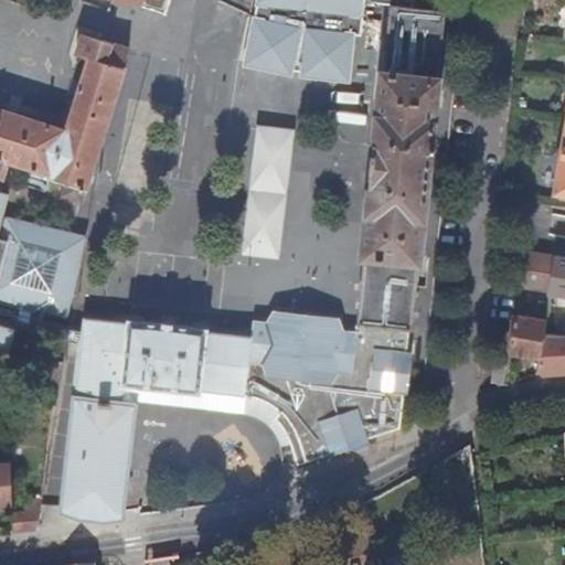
[(258,23),(251,65),(292,74),(294,71),(304,73),(305,75),(348,81),(353,34),(360,35),(364,2),(348,0),(297,0),(296,29),(258,23)]
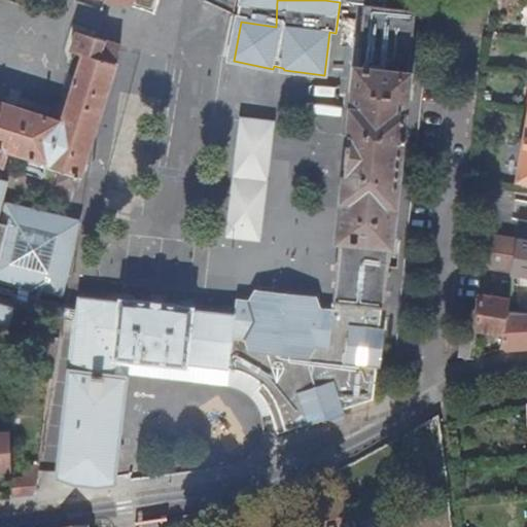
[(240,0),(237,22),(241,22),(276,27),(277,0),(324,0),(340,2),(346,3),(363,5),(386,7),(386,0),(240,0)]
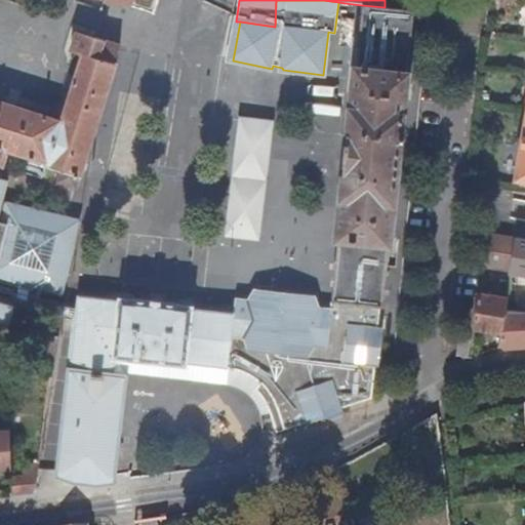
[(394,8),(385,7),(362,5),(356,57),(345,168),(330,300),(361,304),(381,306),(384,306),(387,275),(402,127),(414,11),(394,8)]
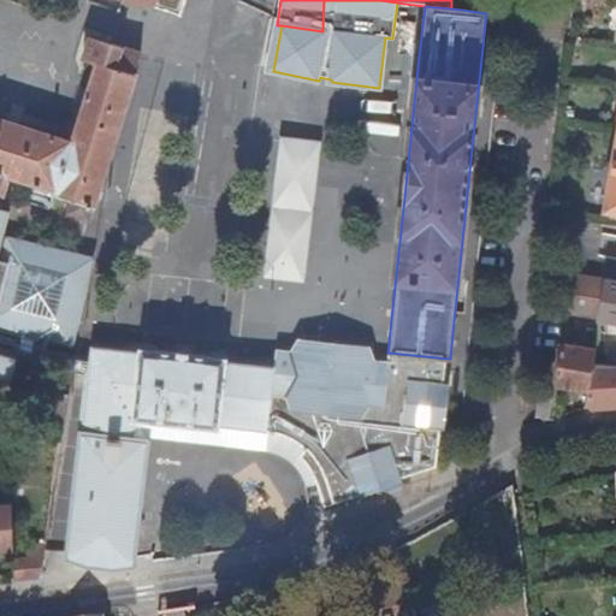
[(267,70),(273,71),(282,25),(277,25),(267,70)]
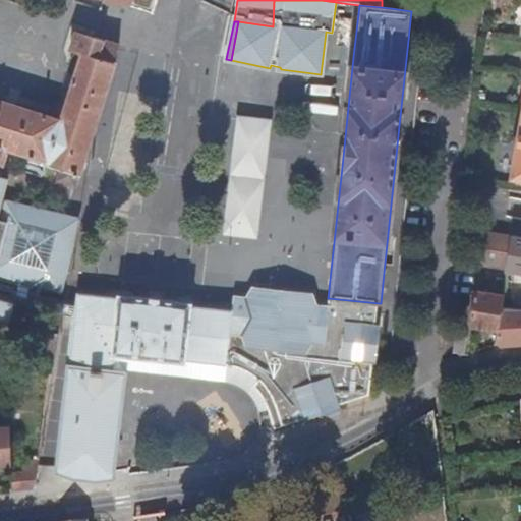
[(56,176),(73,182),(76,173),(79,173),(108,82),(114,62),(112,58),(117,41),(74,27),(68,47),(78,51),(70,76),(56,118),(10,104),(0,100),(0,165),(1,166),(8,145),(45,156),(44,159),(59,165),(56,176)]
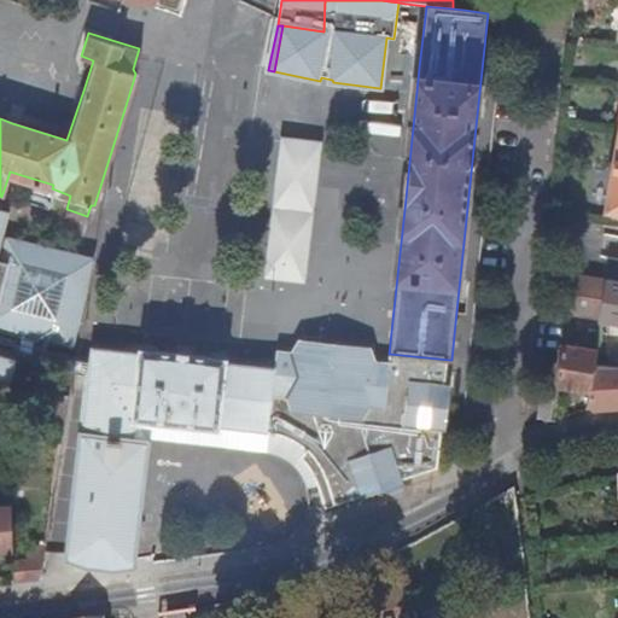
[(260,278),(302,283),(319,140),(277,135),(260,278)]
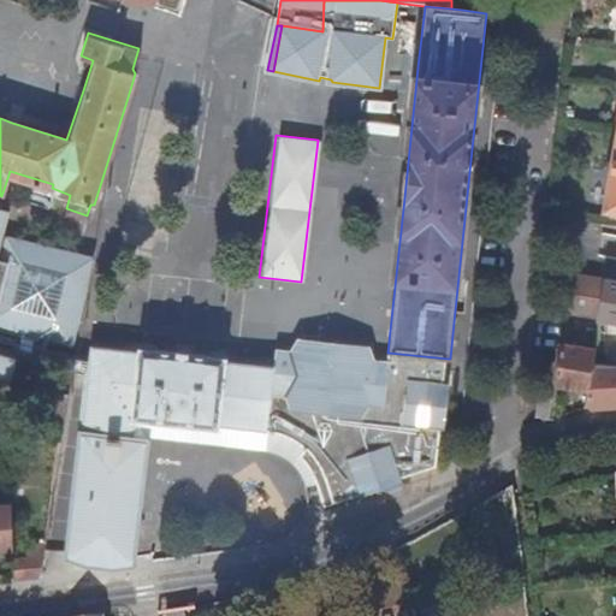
[(615,135),(612,157),(603,211),(615,212),(615,135)]
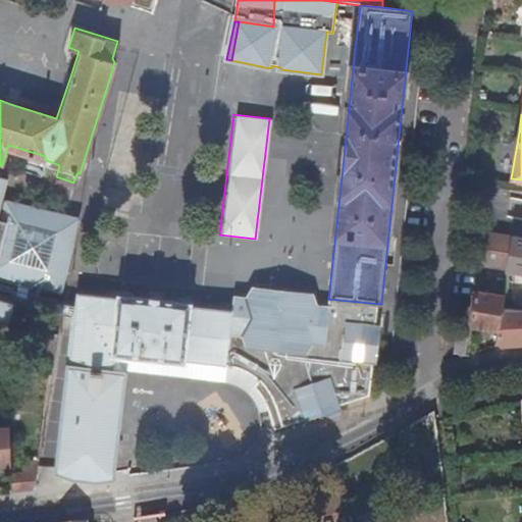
[(0,300),(15,304),(61,315),(64,302),(38,296),(39,289),(59,293),(73,232),(59,216),(6,205),(2,223),(0,222),(0,206),(6,181),(0,180),(0,300)]
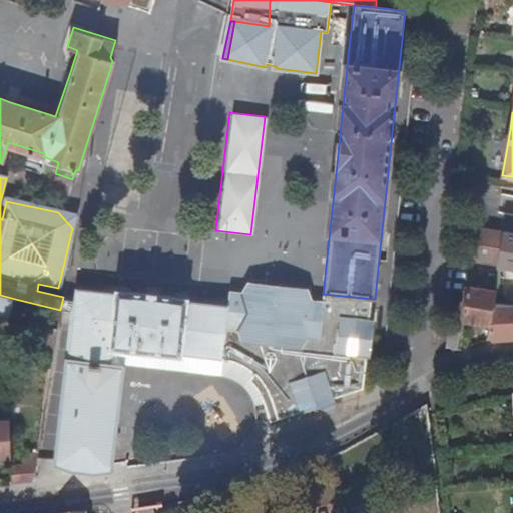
[(497,210),(512,212),(512,199),(500,197),(497,210)]
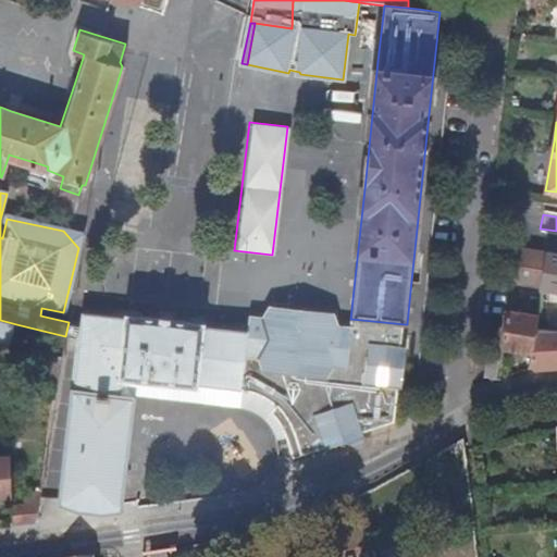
[(546,252),(515,249),(509,288),(540,292),(540,288),(546,252)]
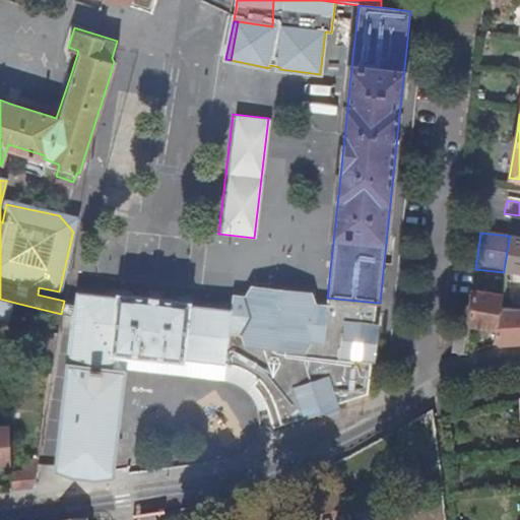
[(519,237),(510,236),(504,269),(519,271),(519,237)]
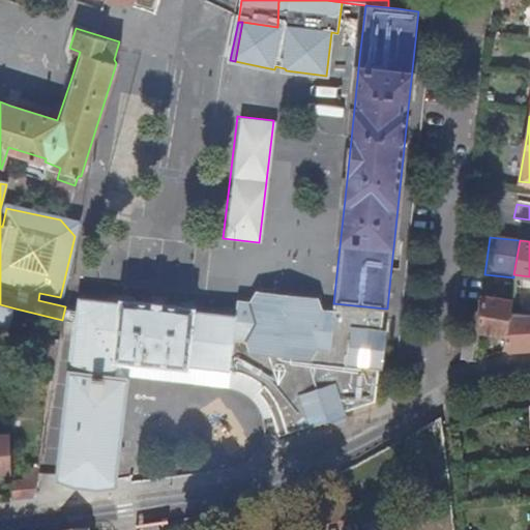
[(234,315),(228,371),(234,372),(244,375),(255,381),(264,388),(270,396),(278,408),(283,417),(289,434),(307,428),(262,376),(268,295),(254,293),(247,301),(247,307),(235,306),(234,315)]
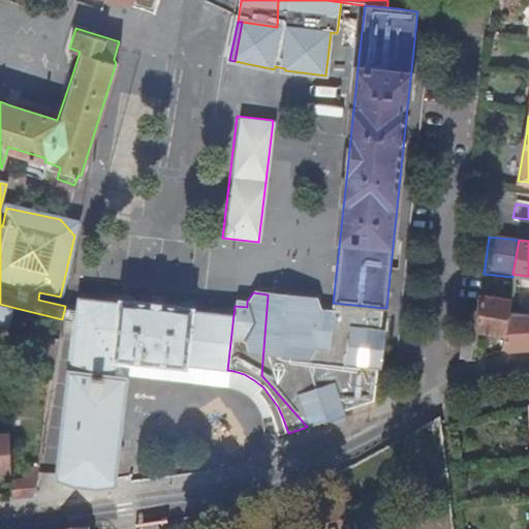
[(261,375),(307,427),(310,430),(345,417),(344,412),(364,406),(367,370),(368,369),(377,370),(377,367),(383,368),(387,331),(382,331),(384,308),(364,306),(333,303),(332,310),(319,308),(316,301),(296,298),(292,301),(276,299),(274,296),(268,294),(261,375)]
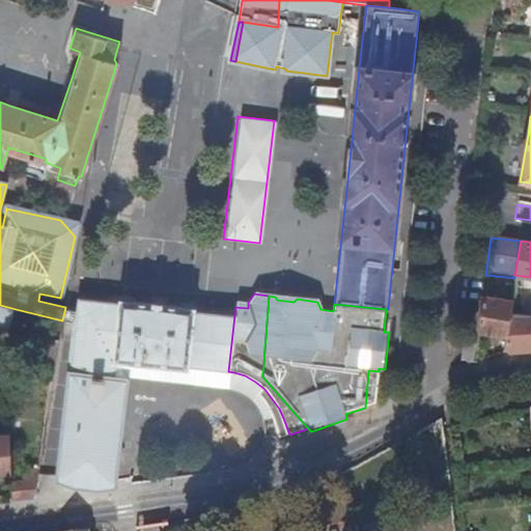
[(482,299),(477,334),(505,336),(509,312),(510,300),(482,297),(482,299)]
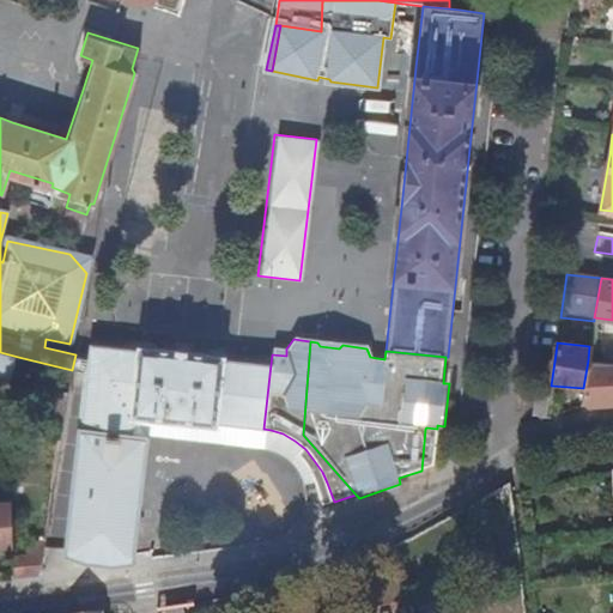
[(89,357),(86,372),(78,450),(66,553),(78,558),(85,560),(104,563),(132,560),(134,520),(141,438),(129,437),(129,417),(213,428),(214,423),(240,425),(263,429),(271,364),(223,359),(223,353),(139,345),(139,351),(90,344),(89,357)]
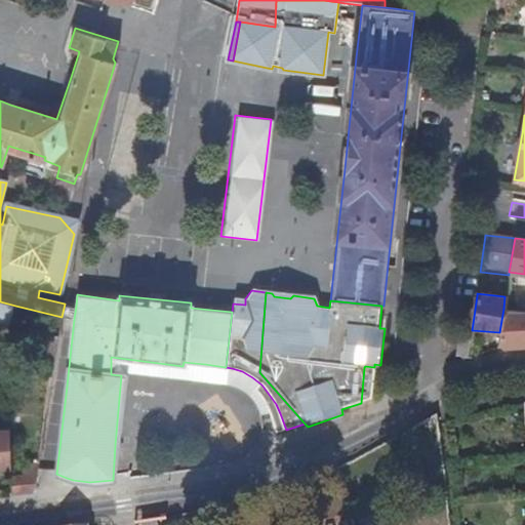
[(0,321),(11,323),(15,306),(0,301),(0,321)]
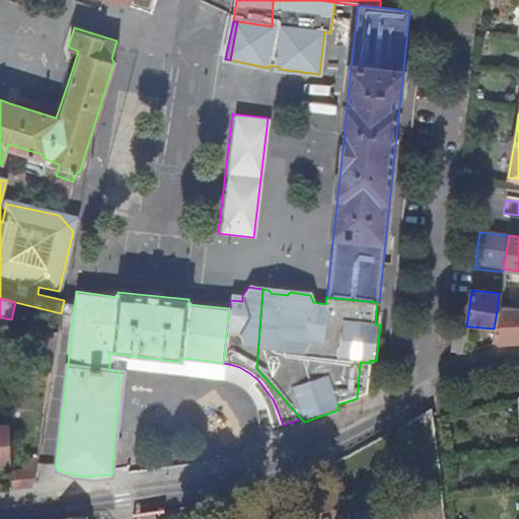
[(64,300),(61,313),(73,315),(75,302),(64,300)]
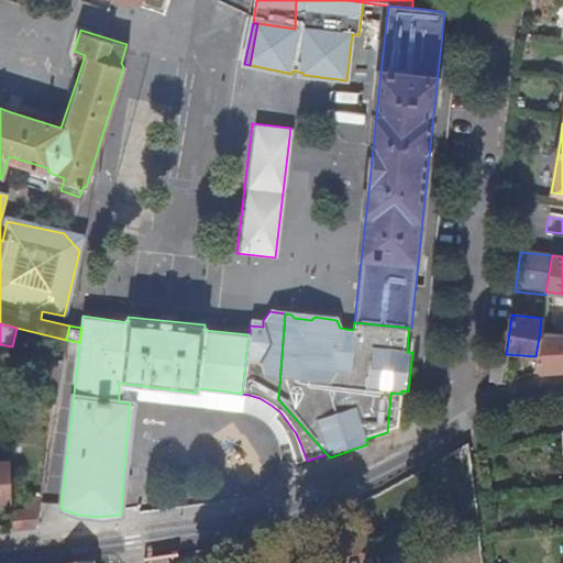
[(536,356),(533,374),(538,373),(562,370),(562,333),(540,331),(536,356)]
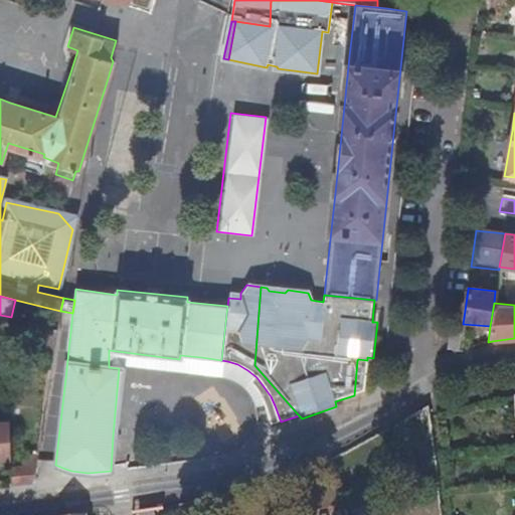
[(357,360),(354,395),(365,391),(367,360),(358,359),(357,360)]
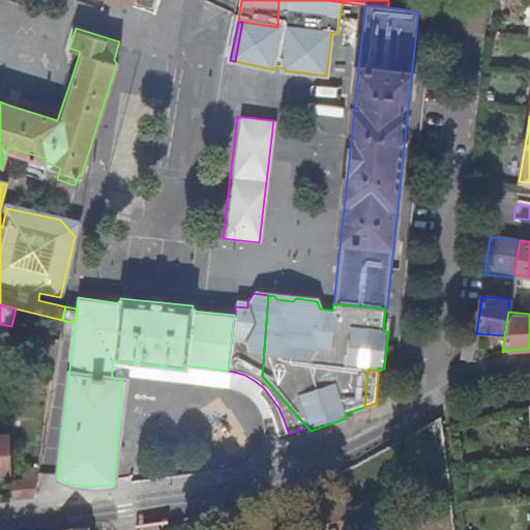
[(10,482),(11,500),(33,498),(37,465),(24,465),(21,477),(20,480),(15,482),(10,482)]
